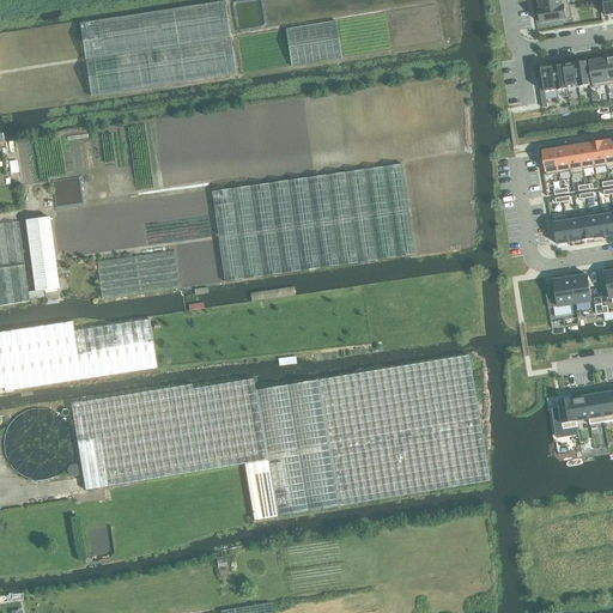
[(612,0),(602,0),(606,16),(612,14),(612,0)]
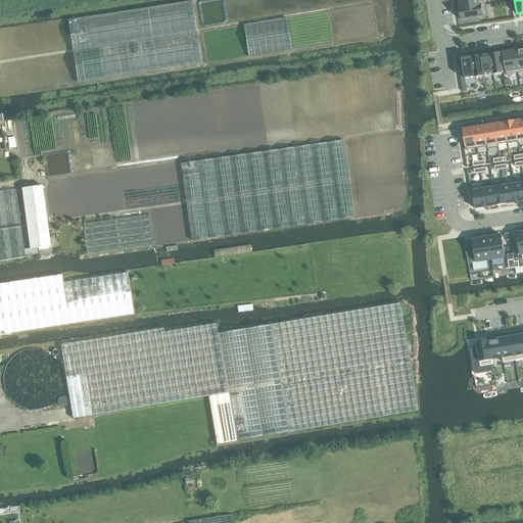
[(87,29),(69,32),(77,81),(77,82),(200,62),(191,2),(85,17),(87,29)]
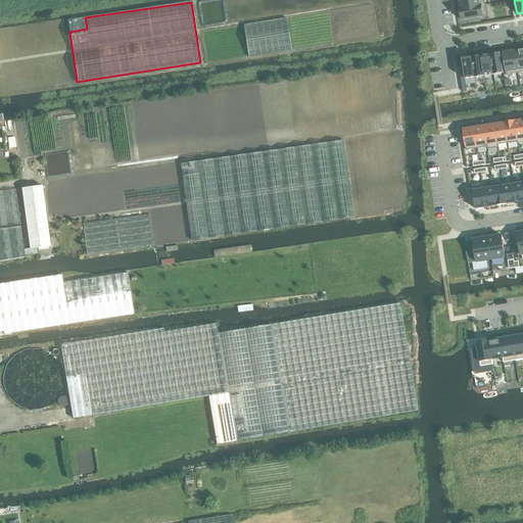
[(461,7),(460,7),(462,19),(488,15),(486,3),(485,4),(461,7)]
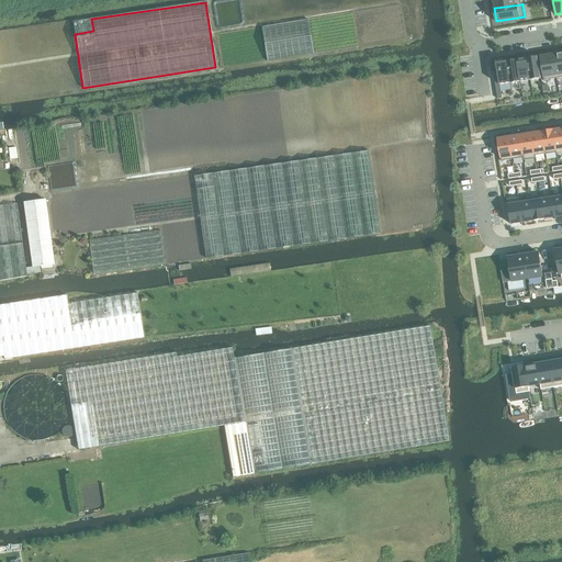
[(308,17),(313,51),(359,44),(355,10),(308,17)]
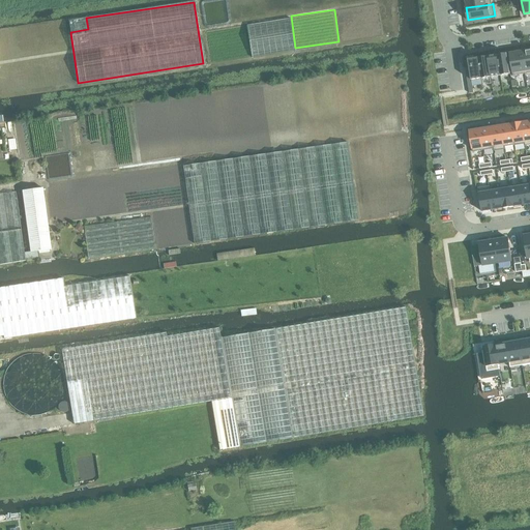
[(86,18),(68,20),(70,32),(88,29),(86,18)]
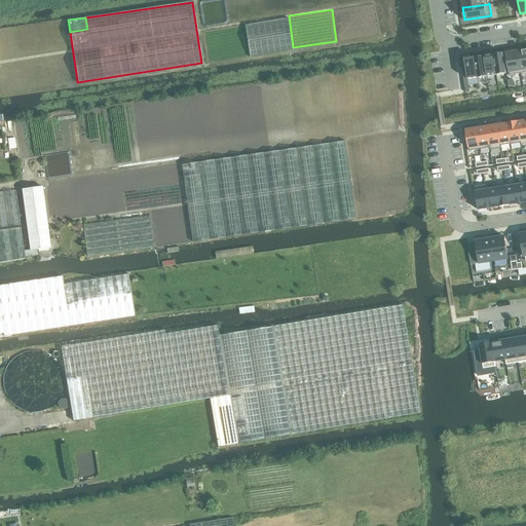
[(251,57),(245,25),(201,32),(207,64),(251,57)]
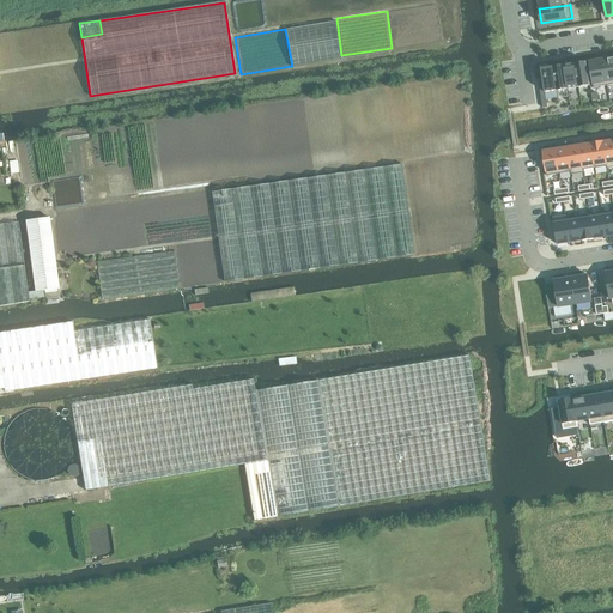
[(420,29),(420,41),(434,41),(434,29),(420,29)]
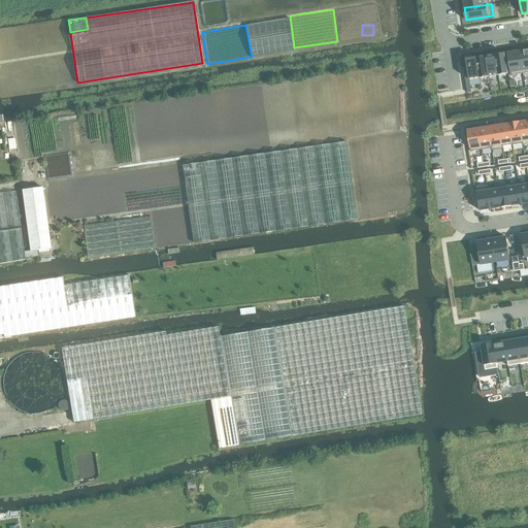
[(520,51),(507,53),(512,75),(523,73),(520,51)]
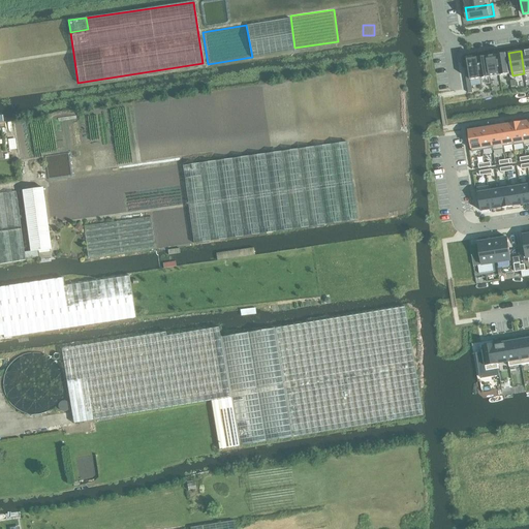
[(505,54),(497,55),(500,75),(509,73),(505,54)]
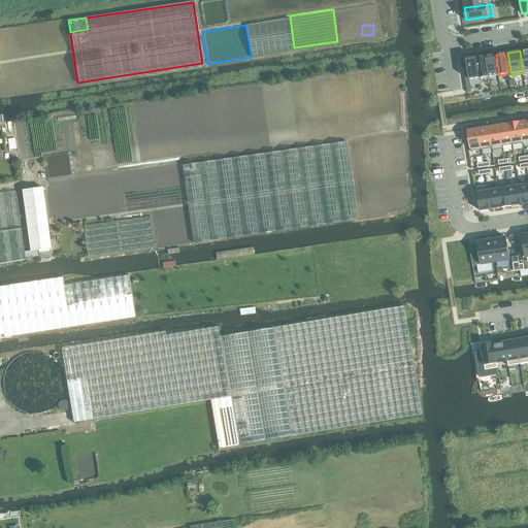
[(496,55),(486,57),(489,76),(499,75),(496,55)]
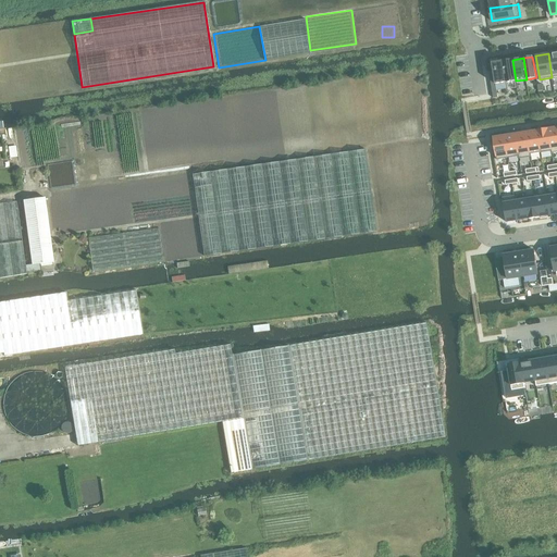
[(512,60),(503,61),(506,83),(516,81),(512,60)]
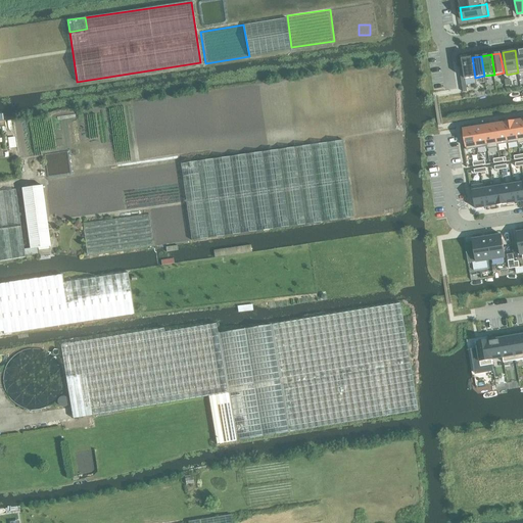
[(472,57),(462,58),(464,66),(465,73),(466,79),(475,78),(472,57)]
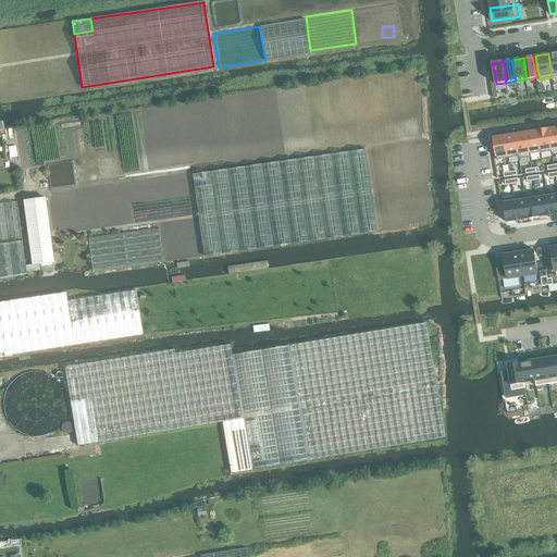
[(556,126),(547,128),(552,151),(552,153),(556,152),(556,126)]
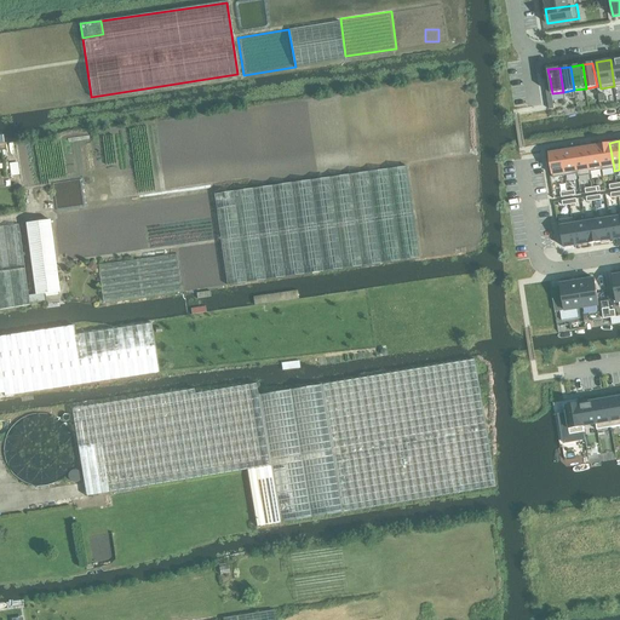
[(609,143),(598,145),(602,170),(614,168),(609,143)]
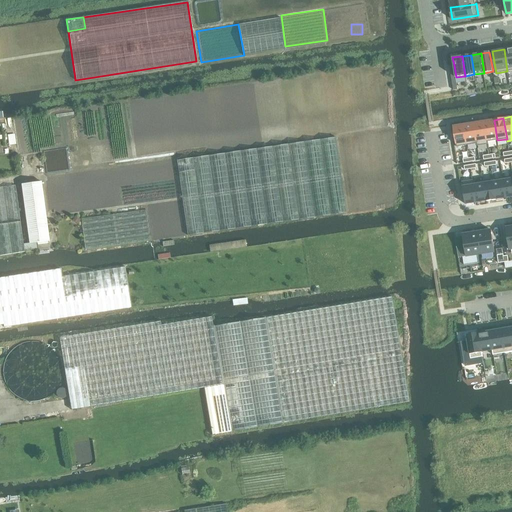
[(494,120),(484,121),(487,142),(497,140),(494,120)]
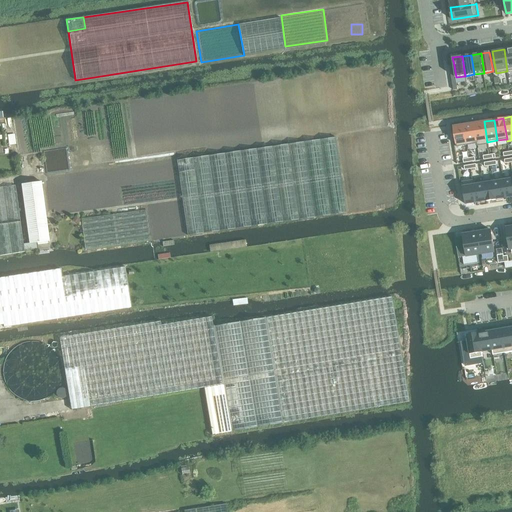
[(484,121),(473,123),(476,143),(477,146),(488,144),(487,142),(484,121)]
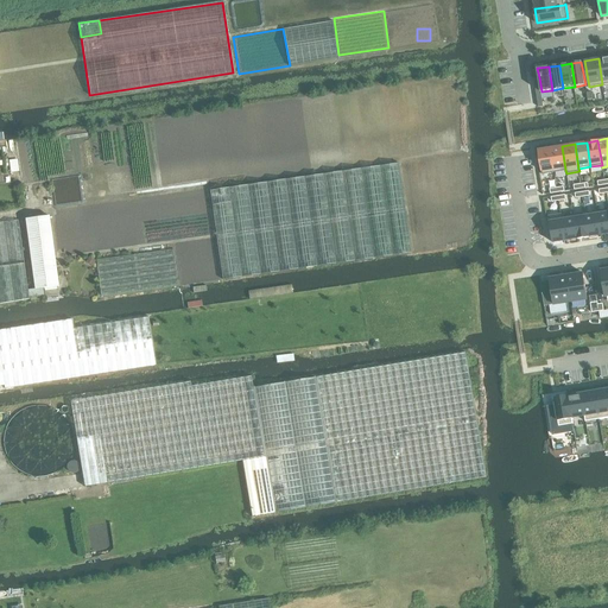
[(562,146),(550,147),(553,172),(565,170),(562,146)]
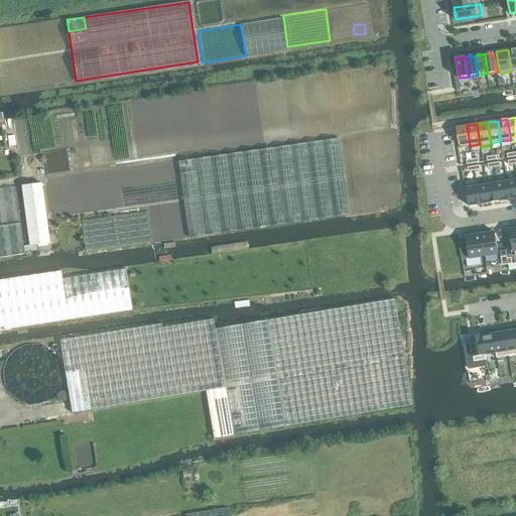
[(467,125),(457,127),(460,147),(470,146),(467,125)]
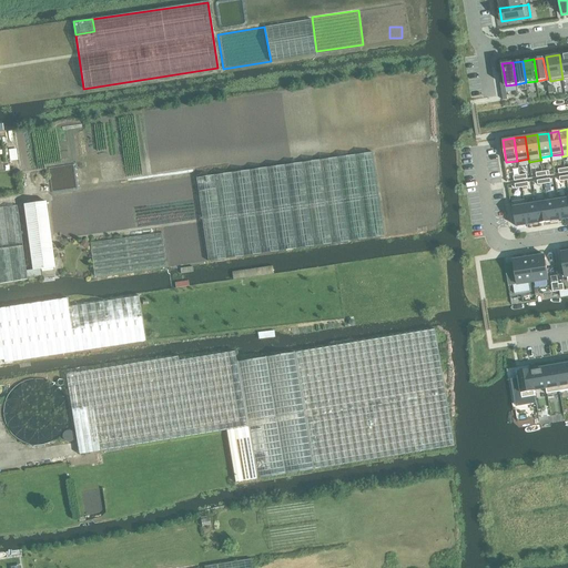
[(384,236),(372,152),(196,178),(208,261),(384,236)]
